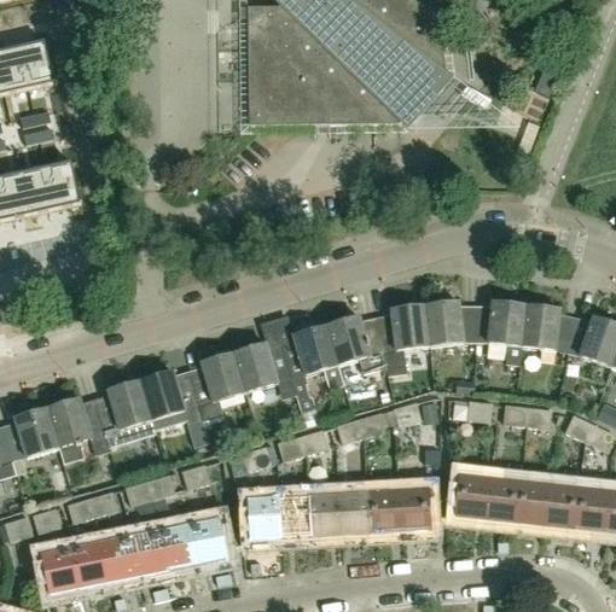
[(445,68),(436,0),(282,0),(278,4),(248,4),(249,120),(399,120),(404,115),(410,120),(446,79),(440,73),(445,68)]
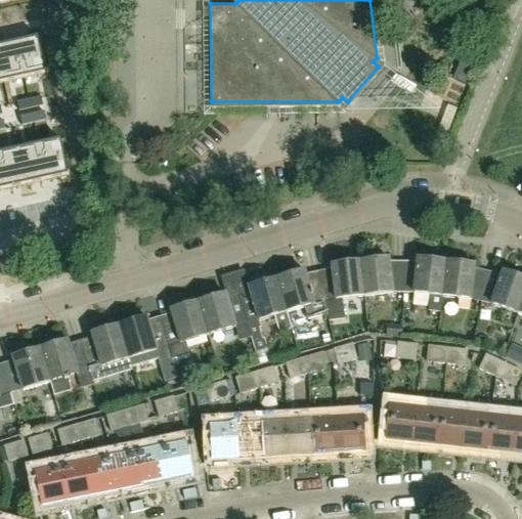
[(27,36),(14,38),(22,75),(44,70),(36,34),(27,36)]
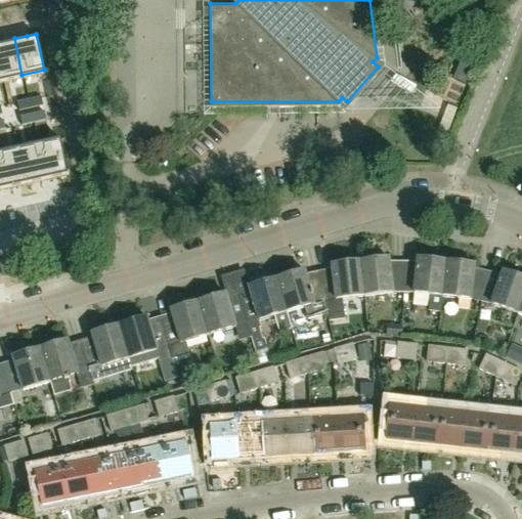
[(1,41),(0,41),(0,71),(2,79),(22,75),(14,38),(1,41)]
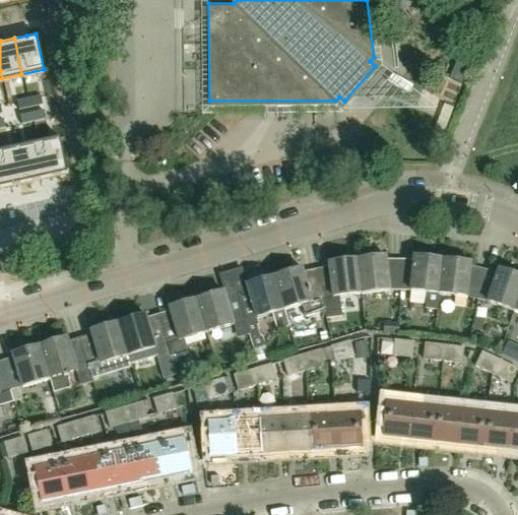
[(39,92),(26,95),(28,104),(41,101),(39,92)]
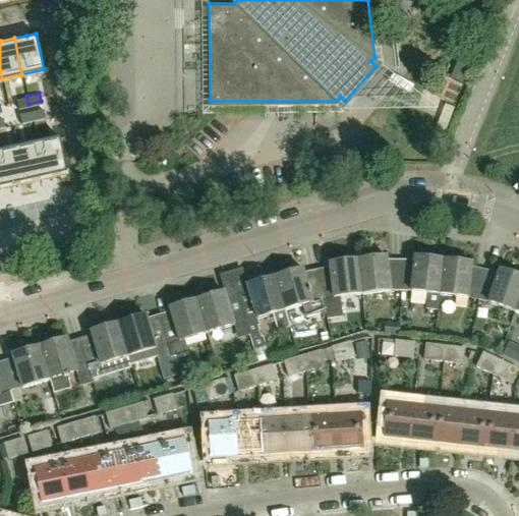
[(26,96),(15,99),(16,106),(29,104),(26,96)]
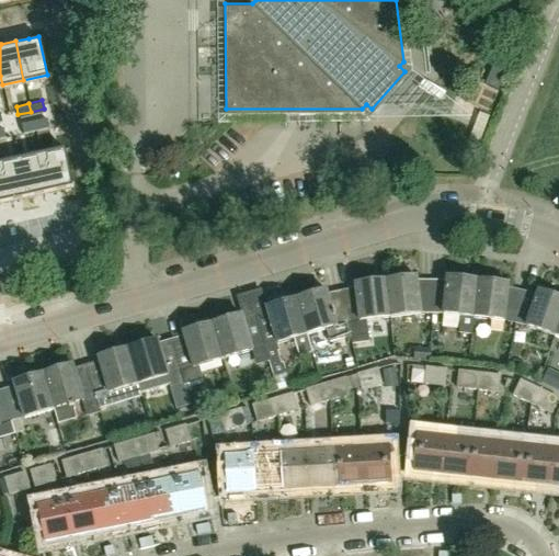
[(45,115),(32,118),(34,127),(47,124),(45,115)]
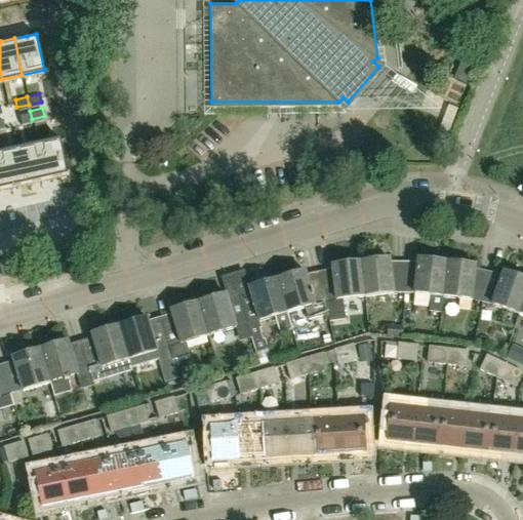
[(30,111),(18,114),(19,122),(32,119),(30,111)]
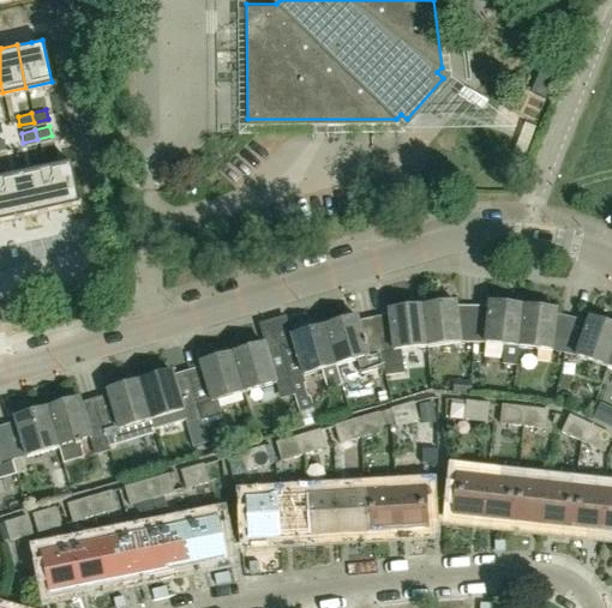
[(69,158),(43,164),(53,206),(69,203),(78,200),(69,158)]
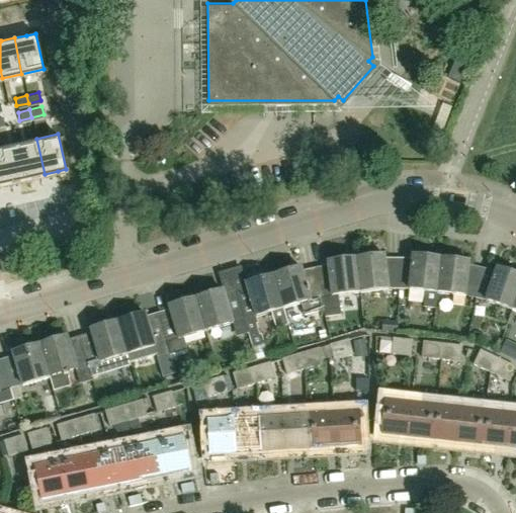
[(36,139),(16,144),(24,179),(31,177),(45,174),(36,139)]
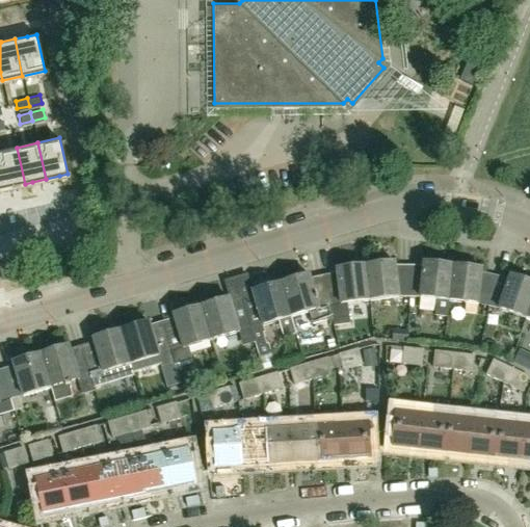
[(17,148),(0,151),(0,170),(4,188),(18,185),(25,184),(17,148)]
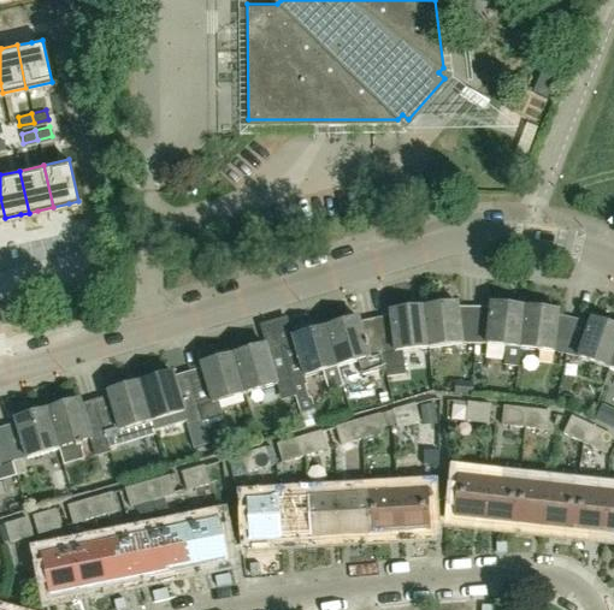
[(474,341),(474,303),(458,303),(456,297),(424,302),(429,344),(474,341)]
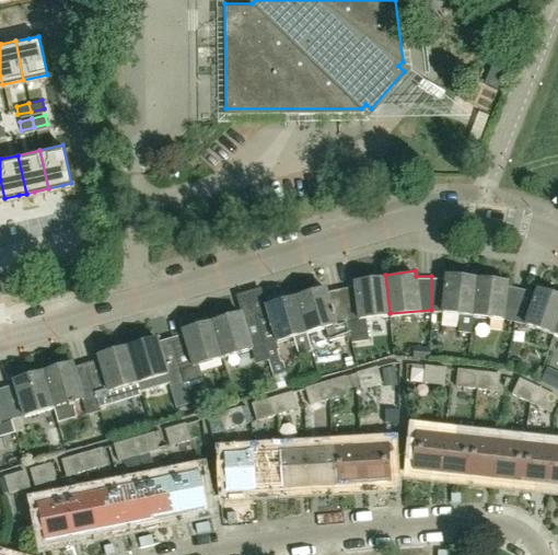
[(473,312),(476,275),(445,273),(444,276),(431,276),(431,310),(441,309),(460,310),(457,326),(471,327),(473,312)]
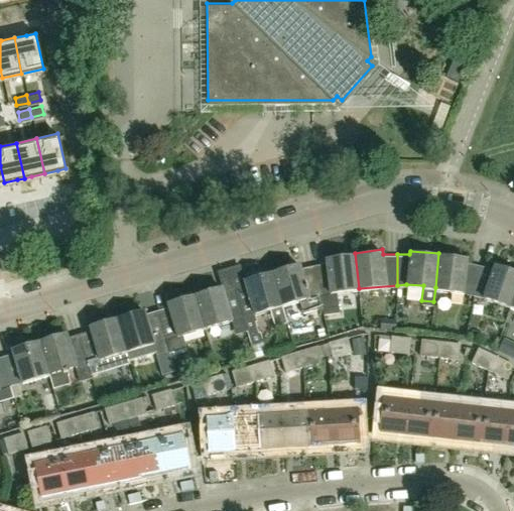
[(359,288),(355,253),(327,257),(327,259),(313,262),(322,304),(323,311),(339,310),(337,290),(359,288)]
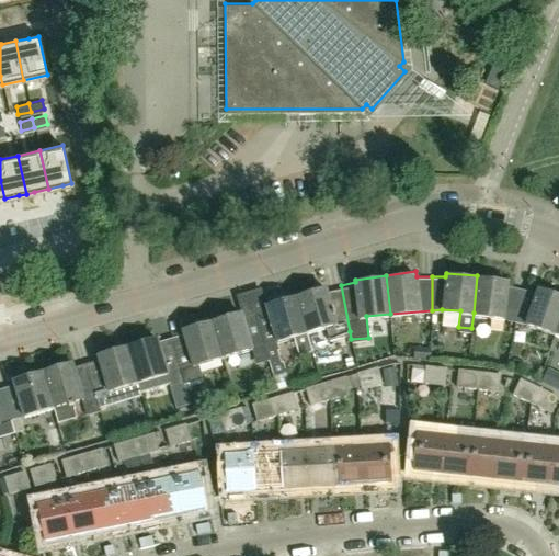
[(514,318),(522,286),(506,282),(508,279),(477,275),(474,313),(502,315),(514,318)]
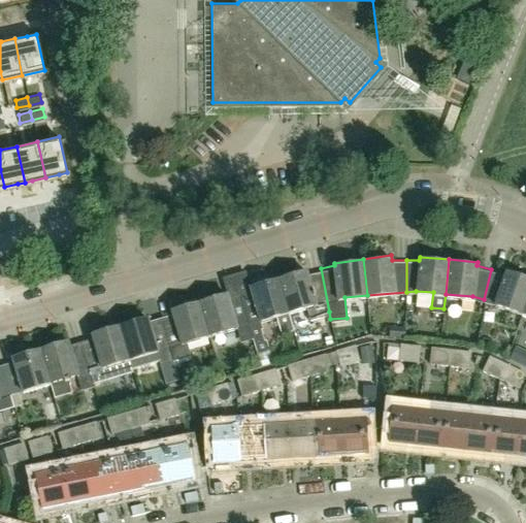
[(329,312),(321,268),(307,271),(306,268),(278,276),(289,311),(305,306),(308,318),(329,312)]
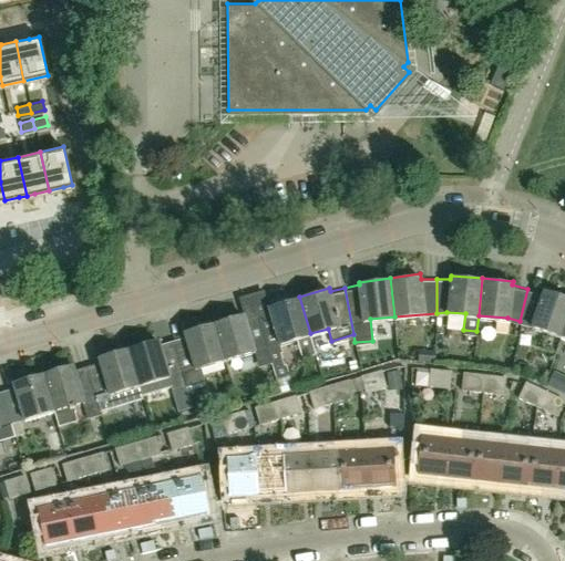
[(561,334),(564,322),(564,295),(543,289),(542,293),(527,289),(520,321),(532,323),(561,334)]
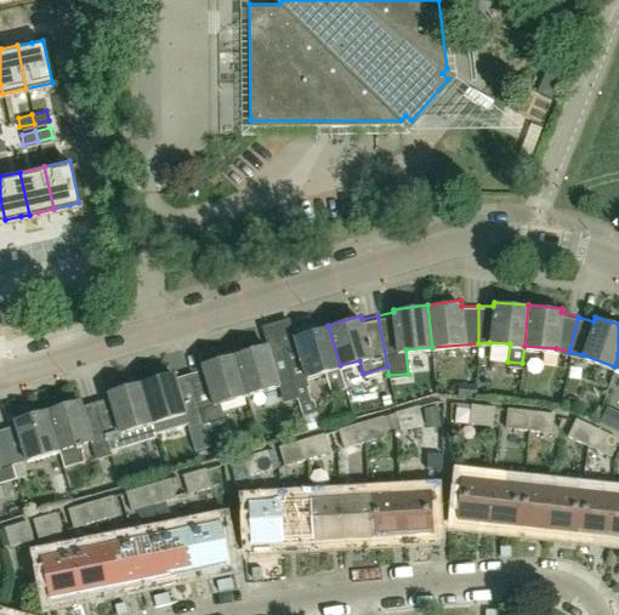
[(340,365),(328,325),(295,335),(296,340),(283,343),(304,413),(313,410),(314,406),(312,397),(310,398),(306,385),(308,383),(306,376),(324,370),(330,389),(344,386),(339,366),(340,365)]
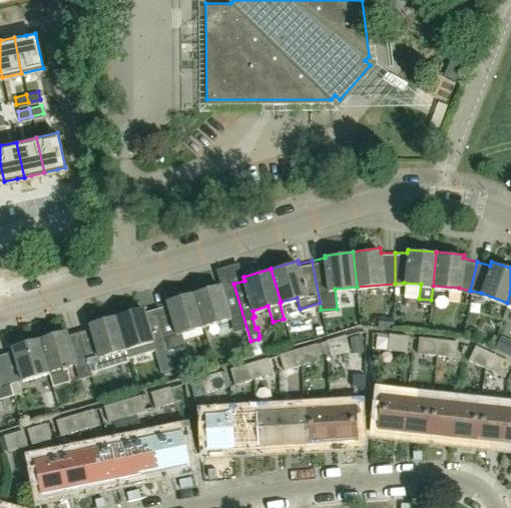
[(248,342),(250,341),(233,284),(221,288),(220,284),(194,292),(203,325),(228,318),(232,331),(244,327),(248,342)]
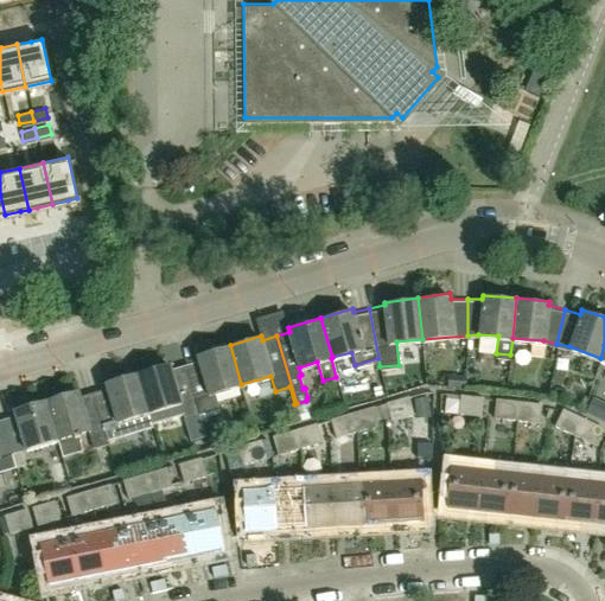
[(241,384),(230,345),(197,355),(198,359),(185,363),(199,413),(217,407),(212,392),(241,384)]
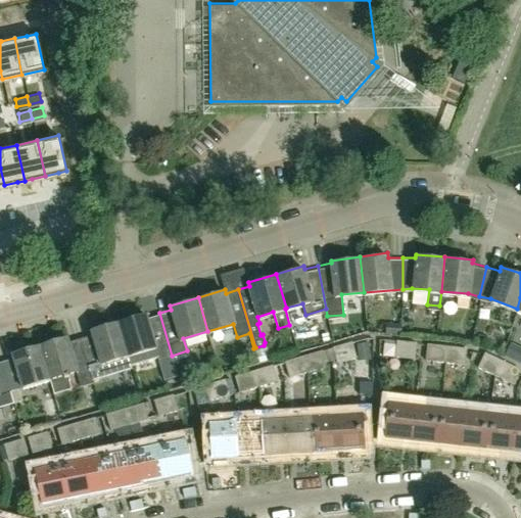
[(172,356),(159,313),(147,316),(146,313),(119,321),(129,355),(153,347),(156,360),(172,356)]
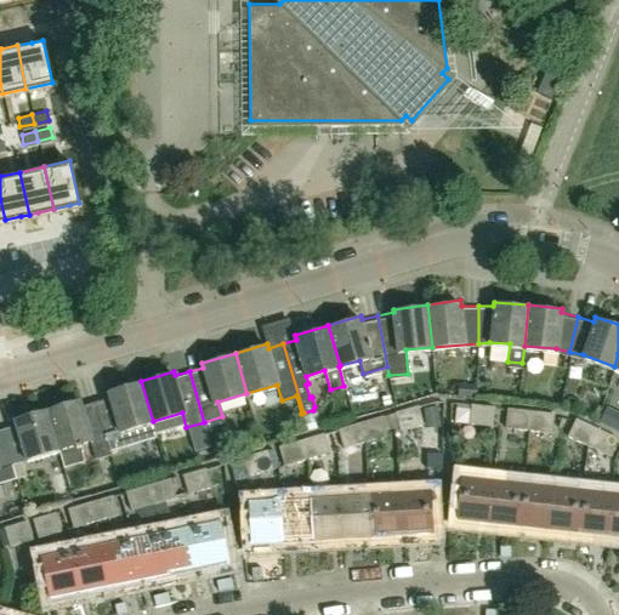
[(153,421),(141,381),(108,391),(109,394),(95,399),(106,434),(153,421)]
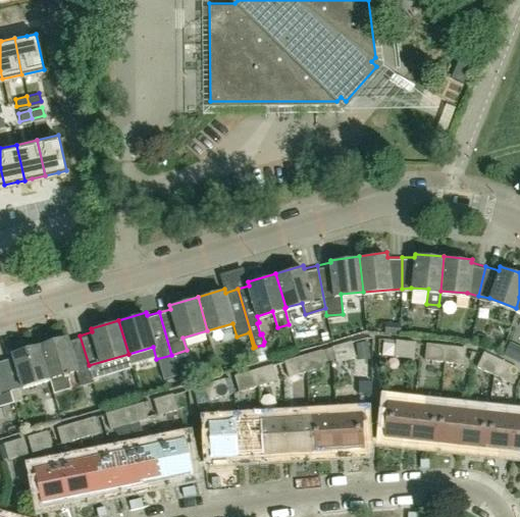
[(415,339),(378,334),(377,347),(393,348),(393,354),(413,356),(415,339)]
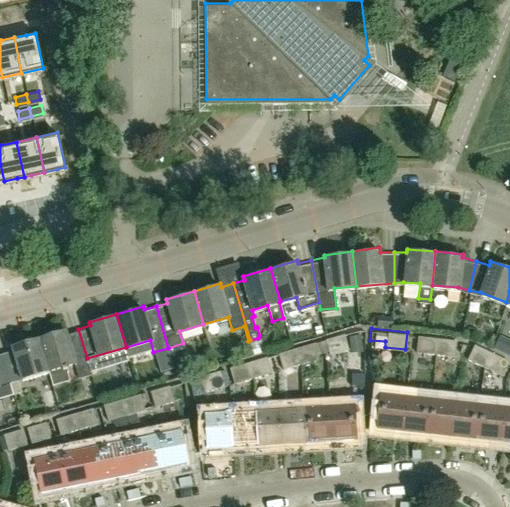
[(87,358),(78,329),(66,332),(65,329),(39,337),(52,382),(69,377),(65,365),(73,362),(78,376),(90,373),(86,359),(87,358)]
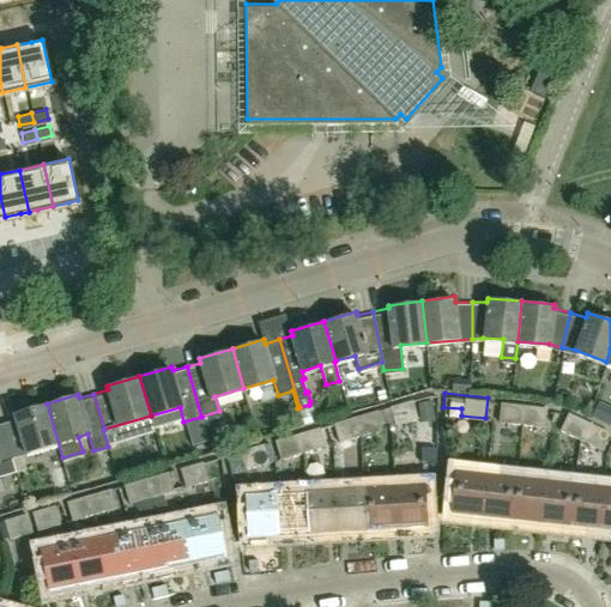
[(388,404),(393,423),(417,414),(411,396),(388,404)]
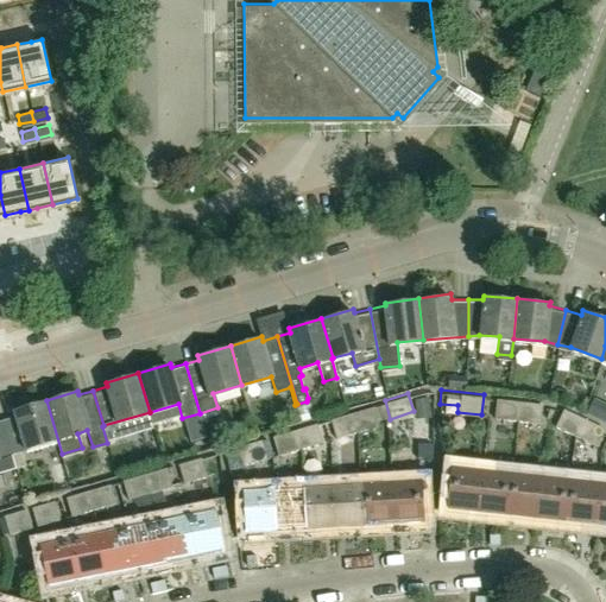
[(515,417),(516,398),(494,395),(493,414),(515,417)]
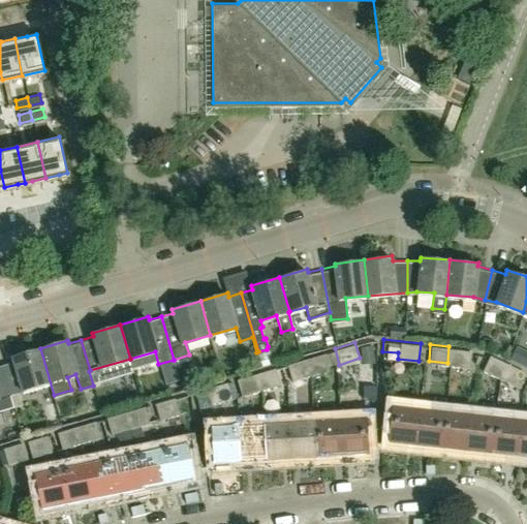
[(471,348),(448,346),(447,363),(469,366),(471,348)]
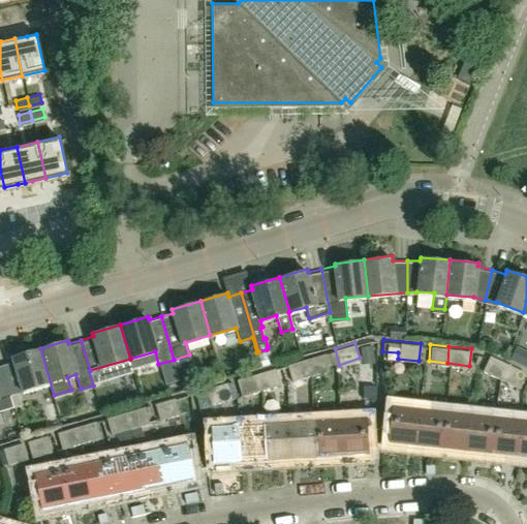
[(54,395),(40,348),(11,357),(12,360),(1,363),(10,394),(50,382),(54,395)]
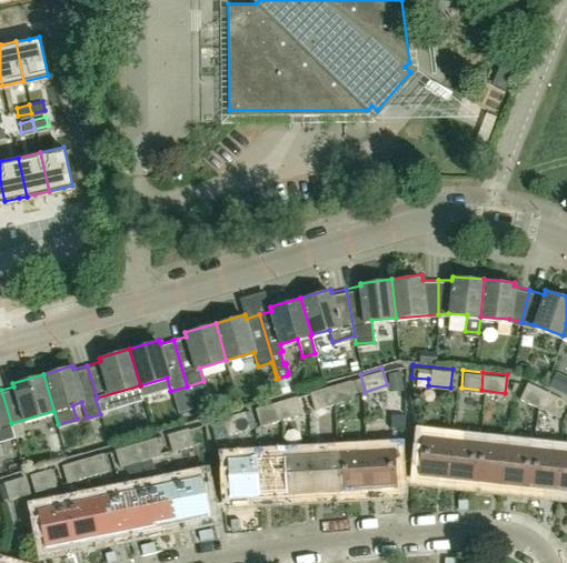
[(349,376),(327,383),(334,401),(355,394),(349,376)]
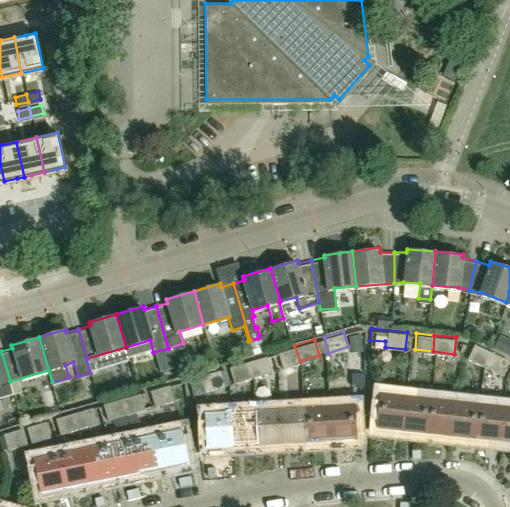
[(484,364),(491,349),(474,341),(467,356),(484,364)]
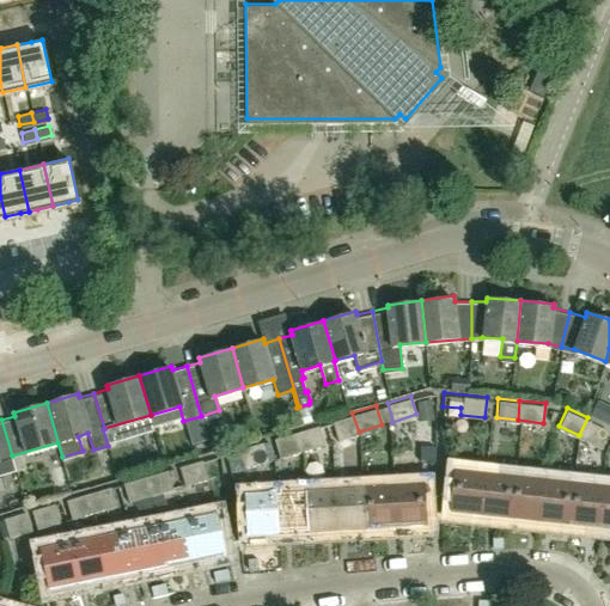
[(359,432),(352,412),(331,418),(336,438),(359,432)]
